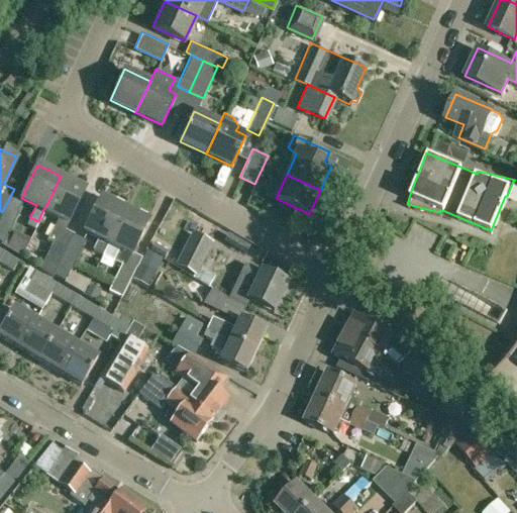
[(61,176),(44,209),(59,216),(49,234),(55,237),(44,257),(40,266),(54,273),(58,264),(73,232),(65,228),(68,220),(69,221),(85,188),(61,176)]
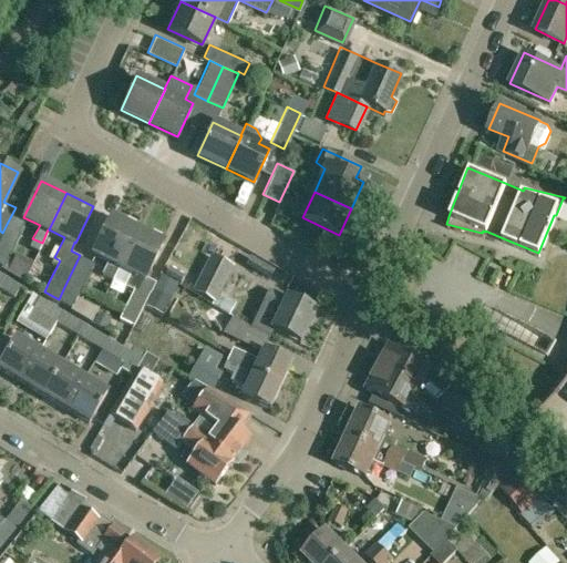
[(112,279),(119,266),(137,229),(136,228),(137,226),(136,226),(134,221),(126,217),(122,218),(121,218),(120,221),(111,216),(92,253),(109,260),(102,274),(112,279)]
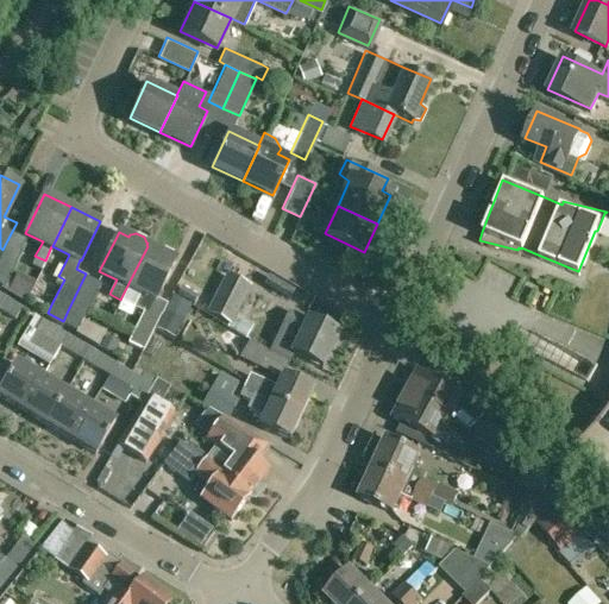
[(2,250),(0,253),(0,282),(4,284),(23,249),(7,240),(2,250)]
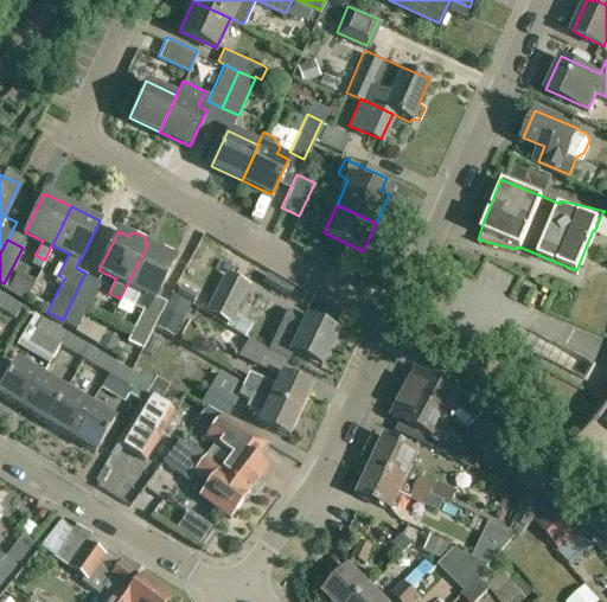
[(147,245),(127,285),(140,290),(133,303),(142,308),(127,339),(144,346),(160,311),(148,305),(153,298),(154,298),(174,258),(172,258),(173,256),(172,250),(164,245),(158,248),(157,248),(155,250),(147,245)]
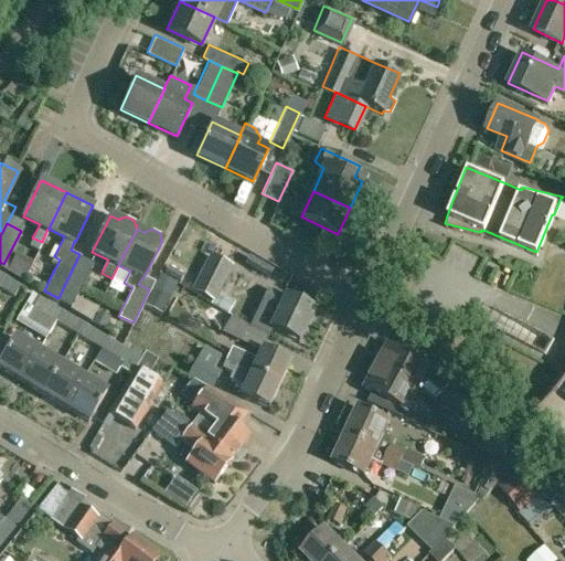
[(94,262),(80,254),(63,288),(59,298),(72,305),(94,262)]
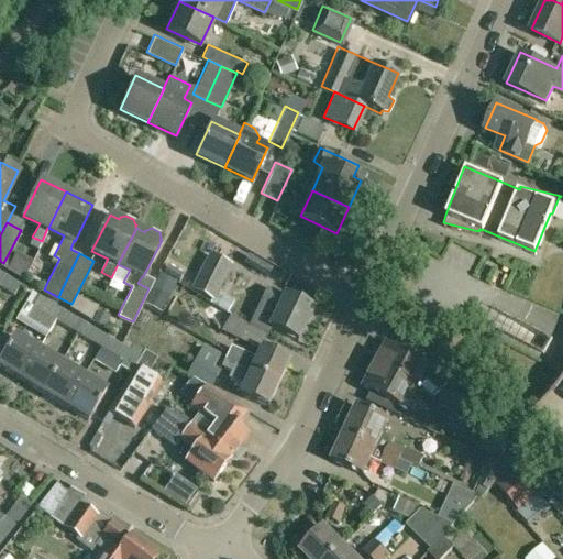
[(232,264),(225,261),(210,253),(192,287),(211,297),(209,300),(228,310),(233,298),(219,291),(232,264)]
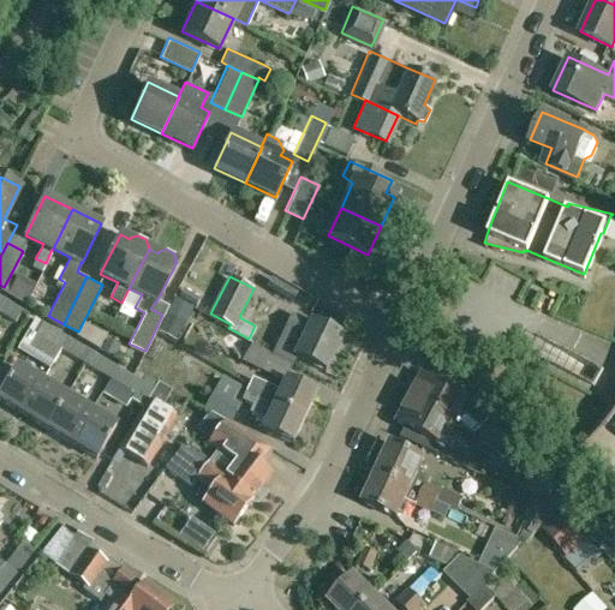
[(0,294),(0,311),(15,320),(22,308),(0,294)]
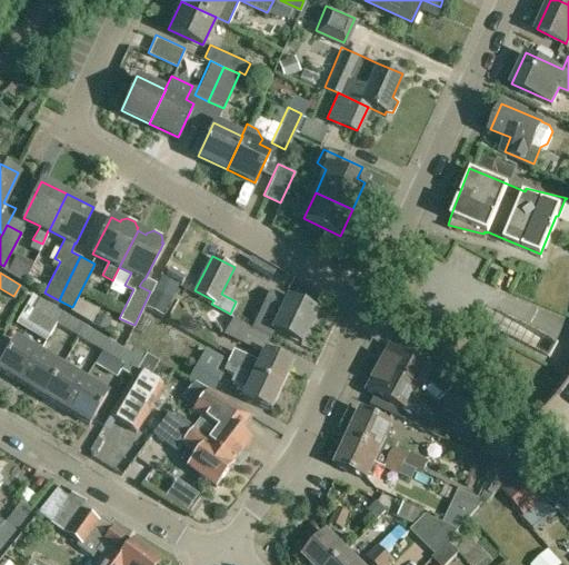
[(301,342),(316,309),(288,296),(288,297),(270,289),(263,304),(280,311),(272,328),(301,342)]
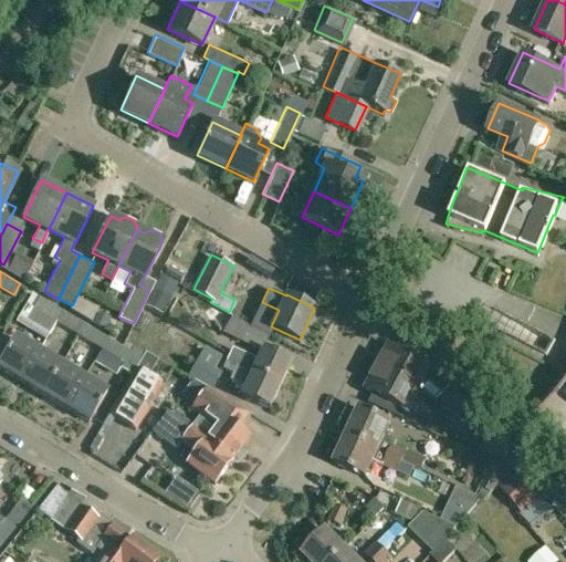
[(55,320),(62,309),(32,291),(16,320),(45,337),(56,321),(55,320)]
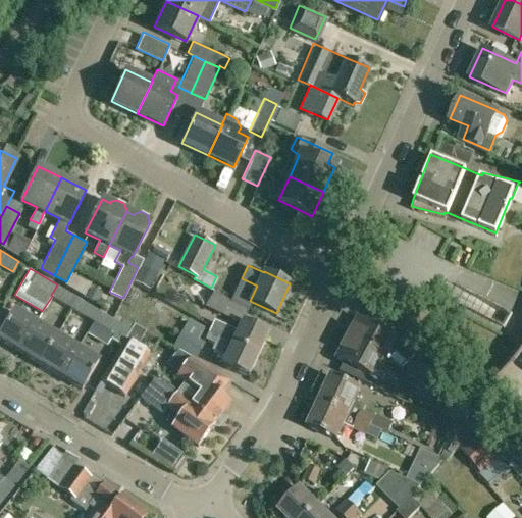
[(79,297),(57,285),(51,295),(52,296),(59,300),(71,307),(79,297)]
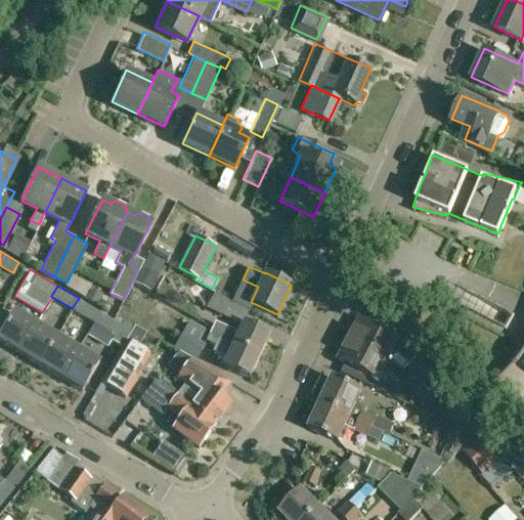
[(72,308),(73,309),(93,321),(99,310),(79,298),(72,308)]
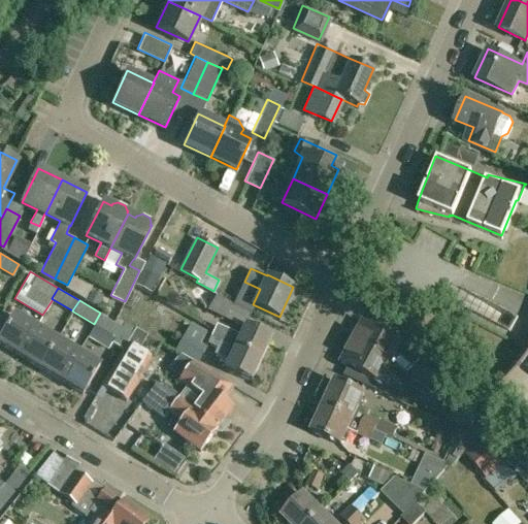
[(0,342),(19,354),(35,326),(13,313),(0,335),(0,342)]
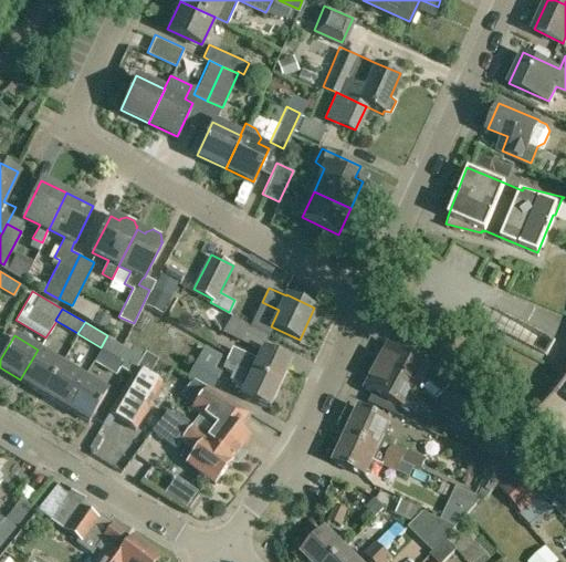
[(129,349),(107,335),(101,347),(123,361),(129,349)]
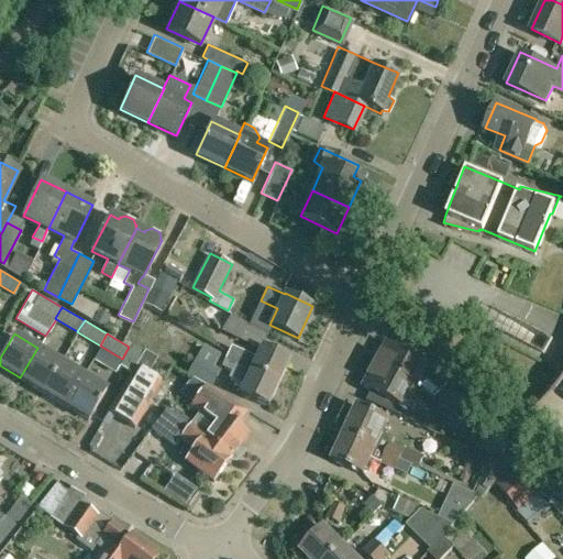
[(375,362),(417,384),(422,371),(441,388),(453,375),(420,343),(415,354),(387,340),(375,362)]
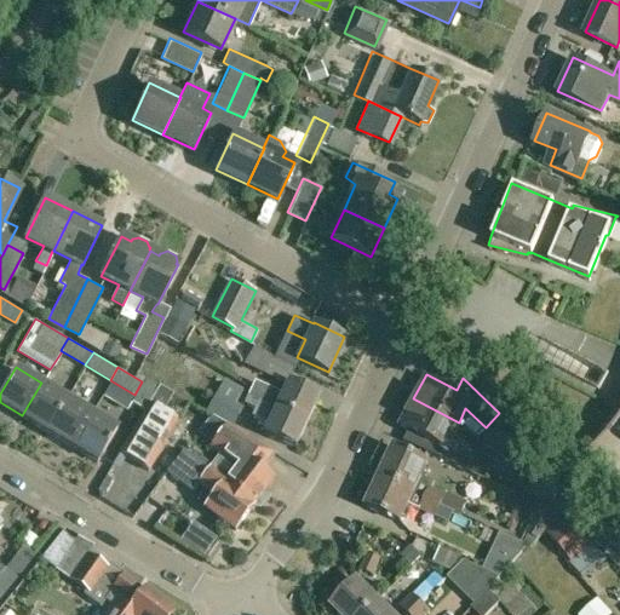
[(142,381),(135,395),(131,401),(143,408),(158,384),(145,377),(142,381)]
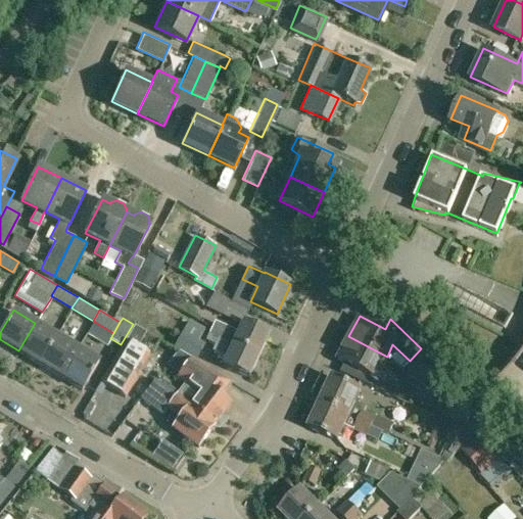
[(191,357),(194,359),(204,342),(198,338),(204,327),(189,318),(183,329),(174,345),(191,357)]
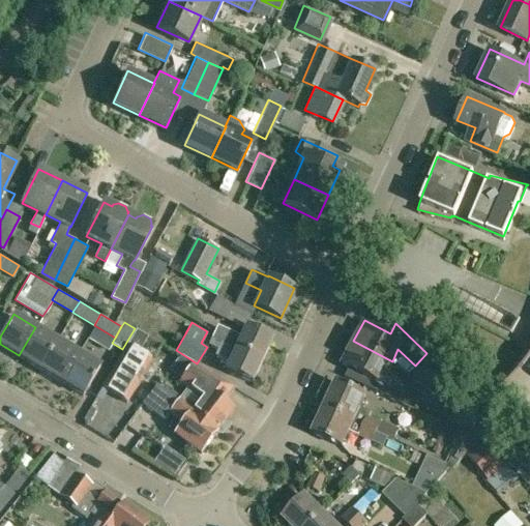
[(211,337),(262,359),(272,337),(245,325),(240,335),(216,324),(211,337)]
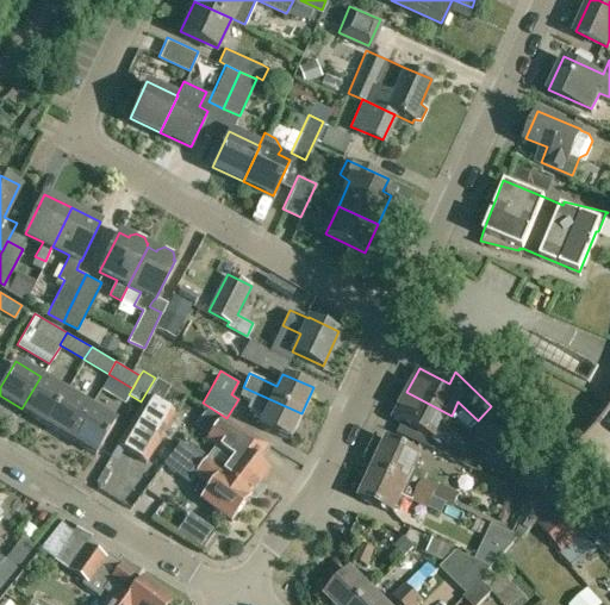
[(41,376),(22,409),(45,423),(66,391),(41,376)]
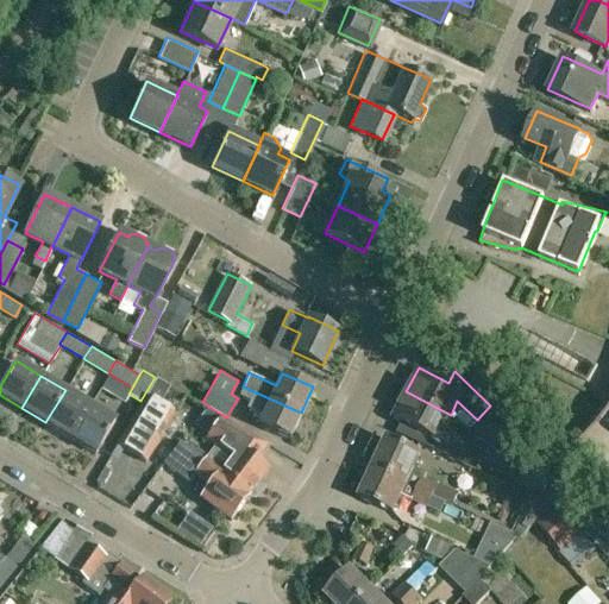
[(301,413),(243,387),(239,394),(250,398),(246,406),(263,413),(258,423),(289,438),(301,413)]
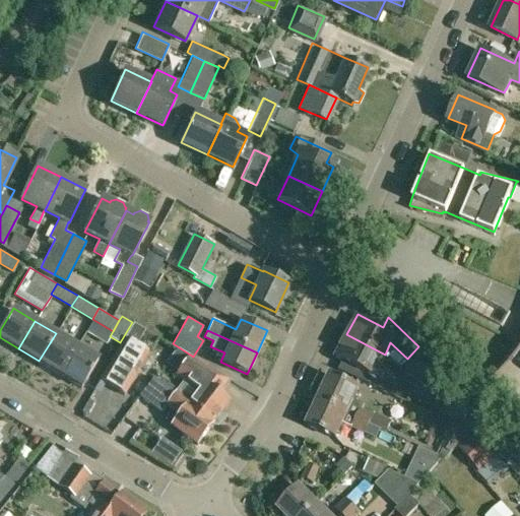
[(76,345),(56,333),(39,361),(60,373),(76,345)]
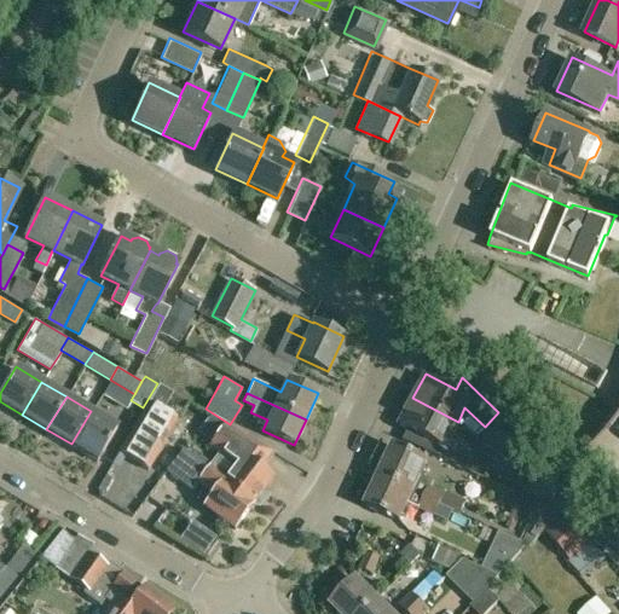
[(458,422),(412,398),(401,421),(432,436),(426,447),(452,461),(462,441),(451,435),(458,422)]
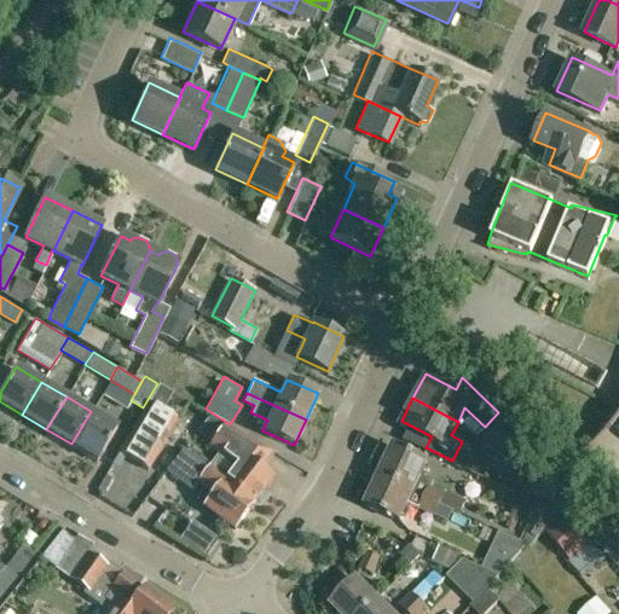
[(148,400),(144,407),(119,450),(142,464),(155,441),(161,445),(177,417),(148,400)]
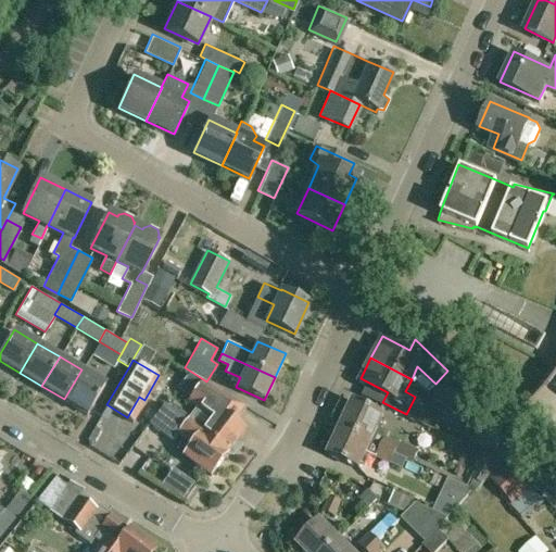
[(104,384),(81,369),(64,399),(87,413),(104,384)]
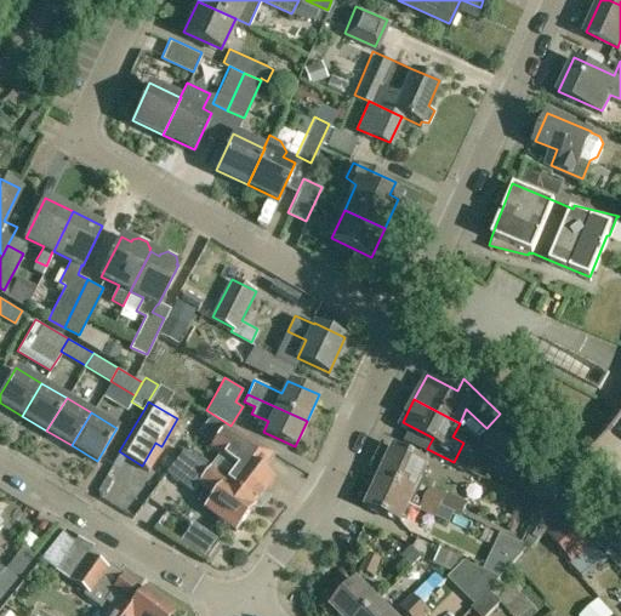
[(620,415),(619,418),(609,431),(620,439),(620,415)]
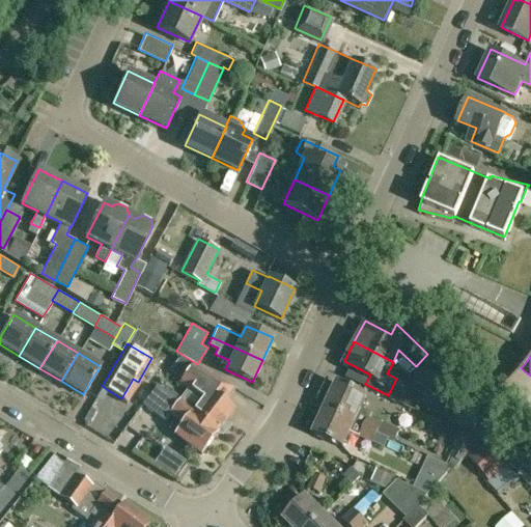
[(218,377),(197,364),(194,362),(182,378),(178,382),(200,398),(193,408),(194,408),(191,413),(215,431),(216,431),(216,430),(222,432),(230,421),(226,416),(232,408),(224,401),(235,387),(218,377)]
